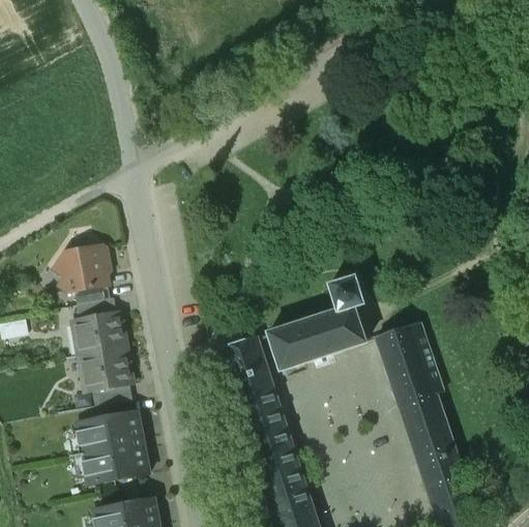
[(72,249),(67,246),(52,268),(63,276),(57,285),(68,292),(74,291),(107,285),(109,285),(107,274),(99,269),(108,258),(106,246),(97,240),(93,245),(72,249)]
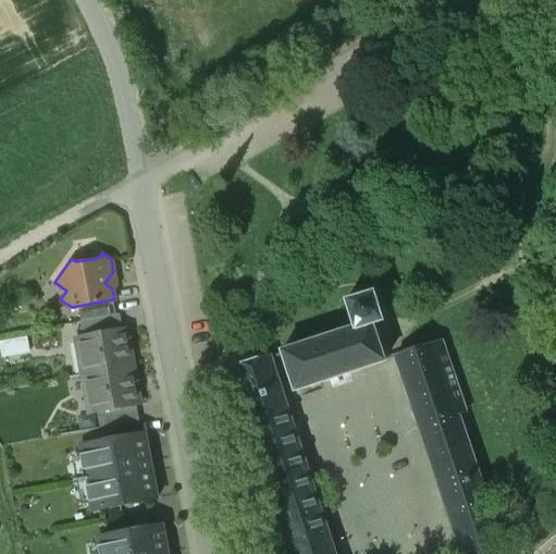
[(293,389),(383,359),(374,332),(372,322),(381,320),(371,290),(344,298),(353,325),(281,348),(293,389)]
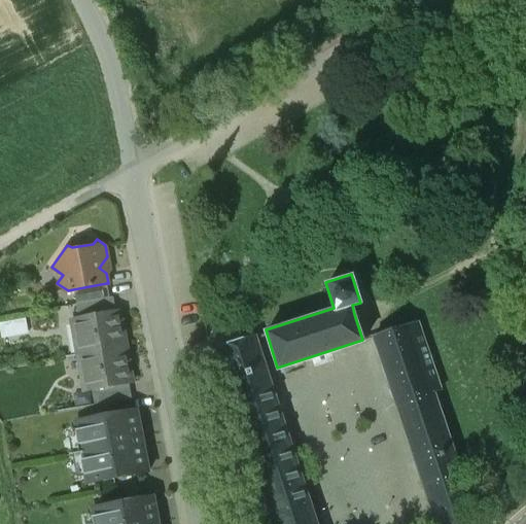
[(106,283),(73,289),(76,302),(108,295),(106,283)]
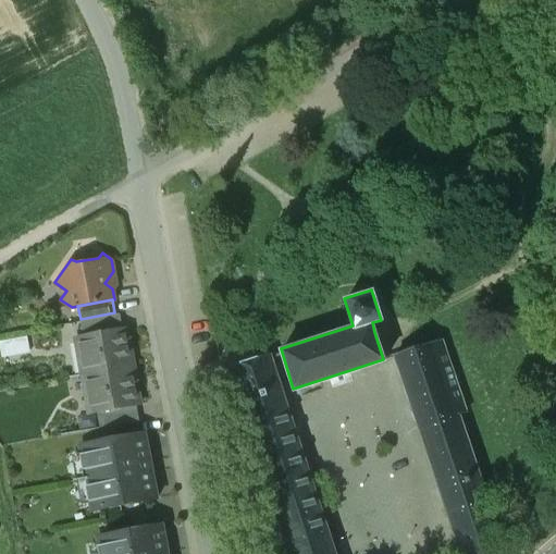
[(79,319),(83,335),(122,328),(119,311),(114,312),(81,319),(79,319)]
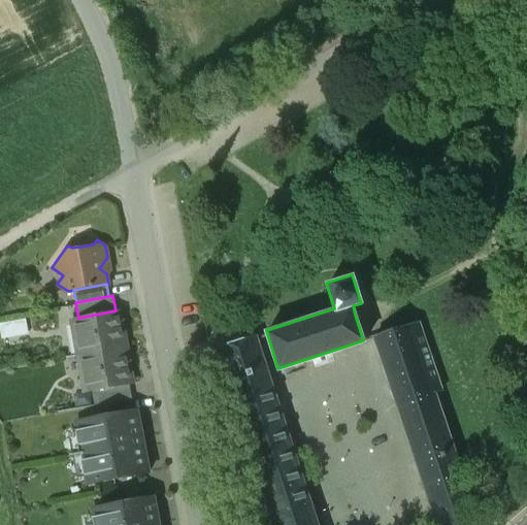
[(72,319),(79,354),(123,346),(117,310),(116,310),(78,318),(72,319)]
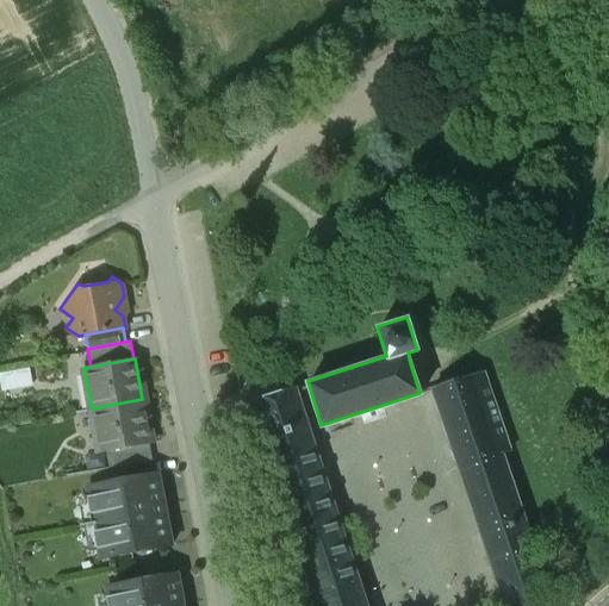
[(432,388),(504,605),(553,605),(501,451),(509,449),(483,370),(432,388)]
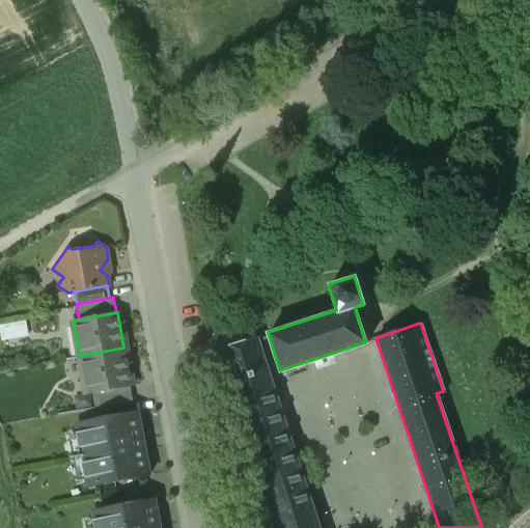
[(318,527),(260,354),(256,336),(216,349),(275,527),(318,527)]
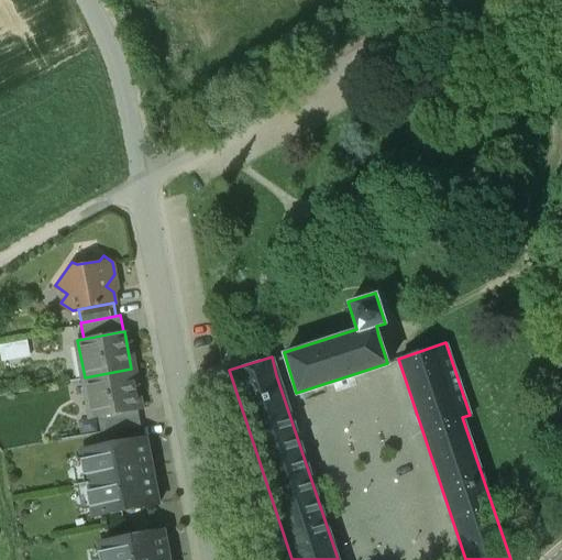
[(138,407),(131,369),(85,377),(91,415),(98,414),(136,407),(138,407)]
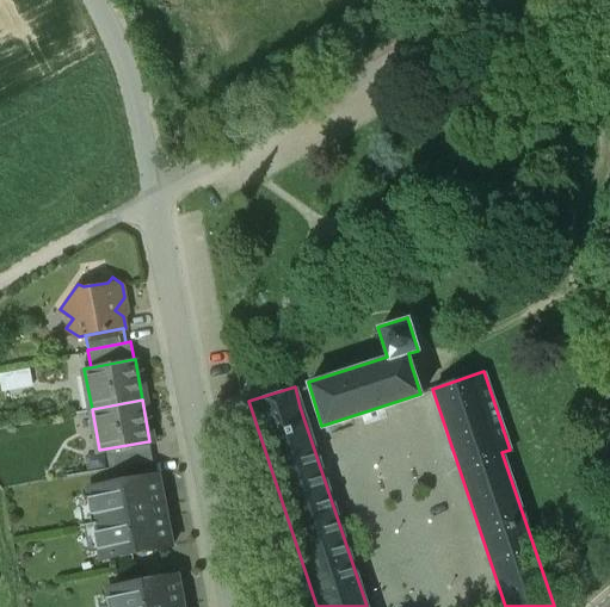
[(148,441),(106,448),(109,466),(152,459),(148,441)]
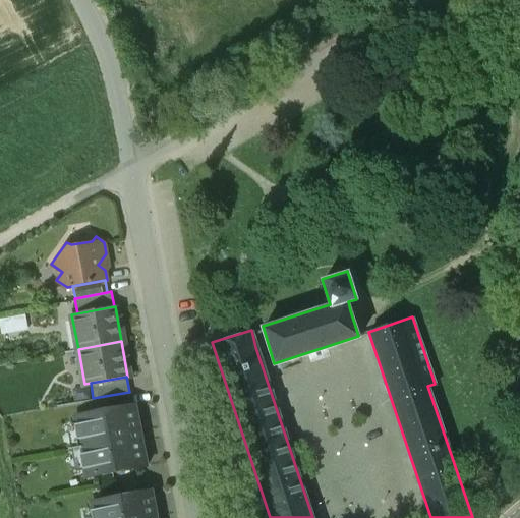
[(133,403),(73,414),(85,476),(146,465),(133,403)]
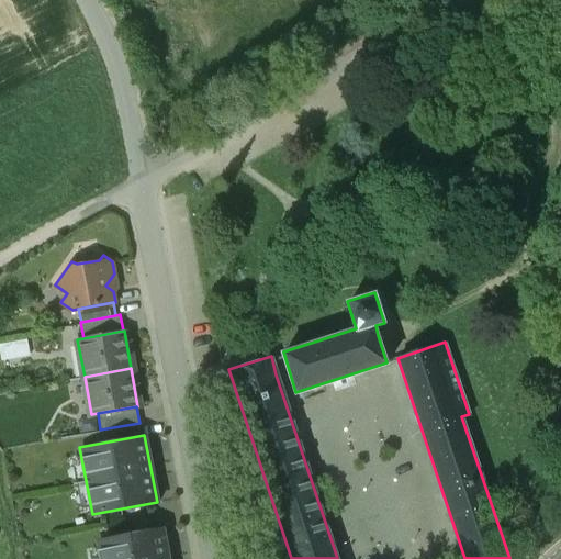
[(168,558),(163,527),(97,540),(100,558),(168,558)]
